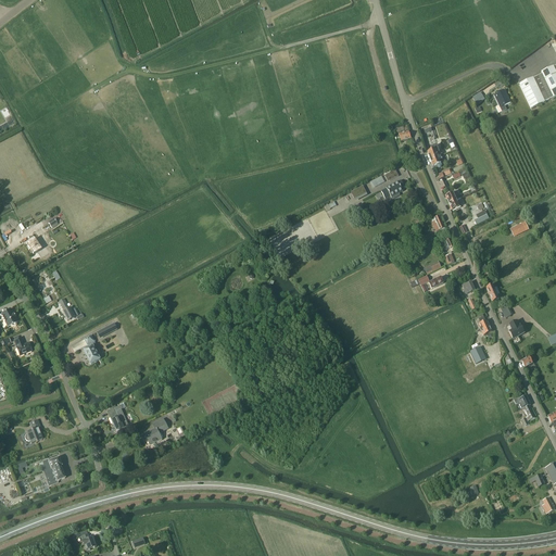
[(555,96),(555,65),(541,73),(542,75),(519,86),(531,109),(555,96)]
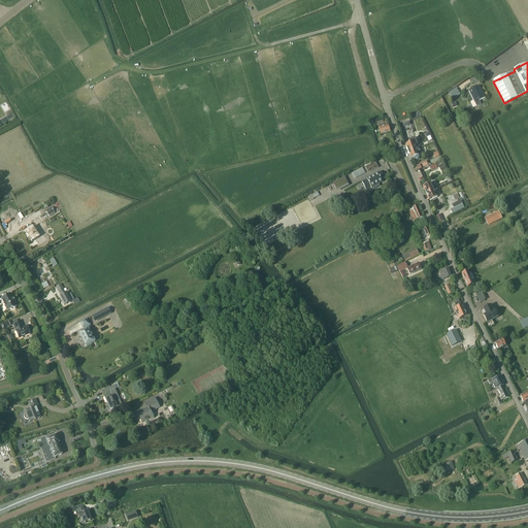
[(485,98),(480,86),(469,91),(473,100),(471,101),(473,107),(481,104),(479,100),(485,98)]
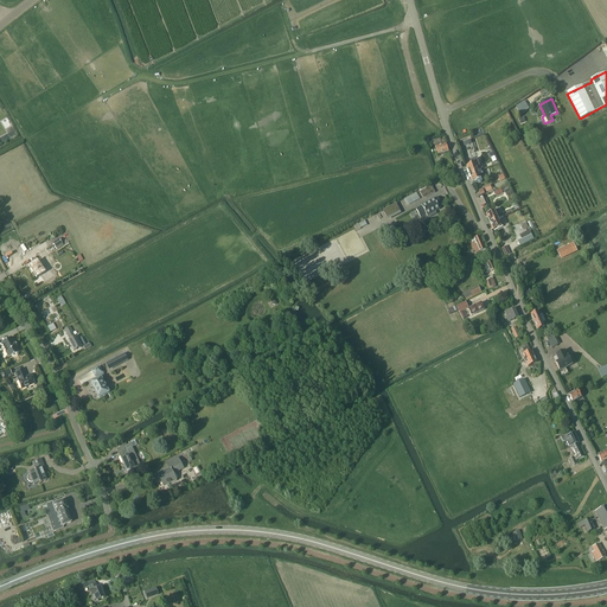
[(524,102),(516,107),(519,113),(521,115),(529,109),(528,107),(524,102)]
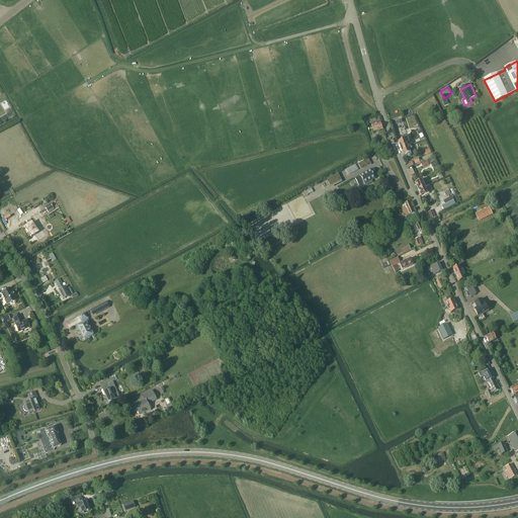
[(382,130),(380,123),(371,126),(373,133),(382,130)]
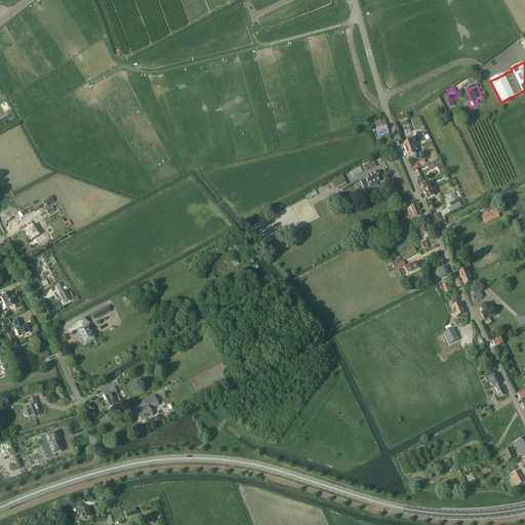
[(415,147),(412,137),(410,138),(407,139),(408,143),(403,144),(406,151),(413,148),(415,147)]
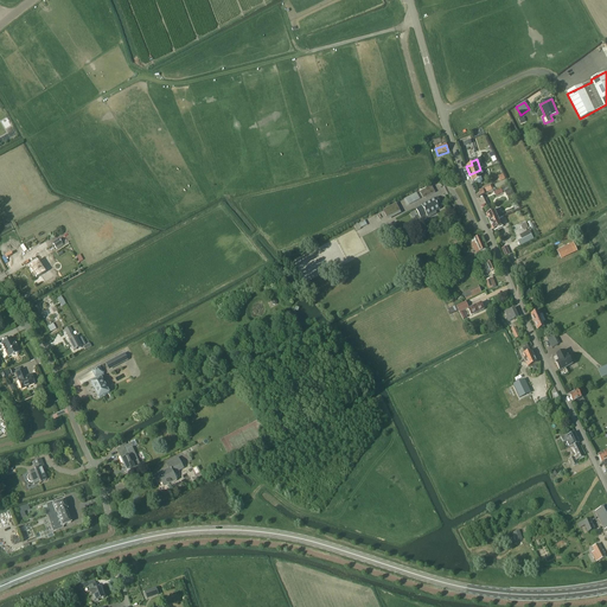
[(447,171),(442,172),(447,186),(452,184),(447,171)]
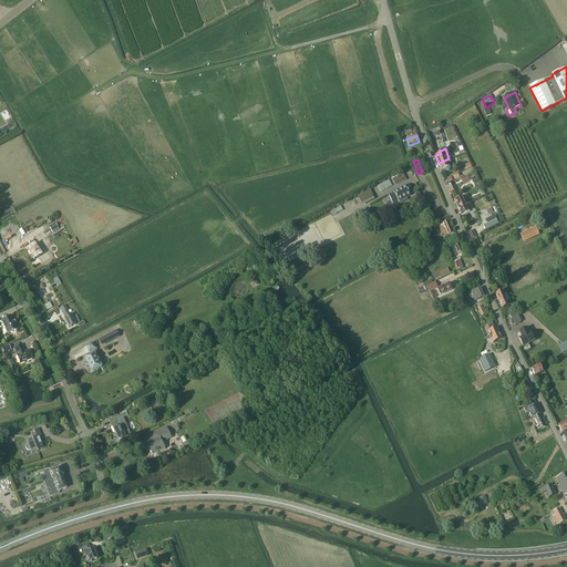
[(439,163),(437,163),(441,171),(445,168),(446,171),(446,172),(447,172),(449,172),(450,172),(450,171),(450,169),(446,160),(439,163)]
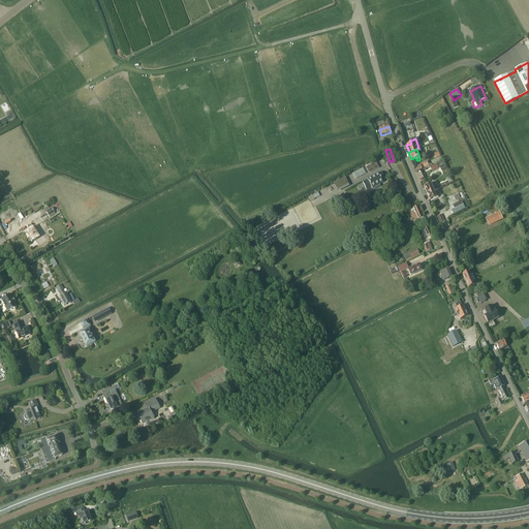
[(379,168),(376,162),(369,166),(371,173),(379,168)]
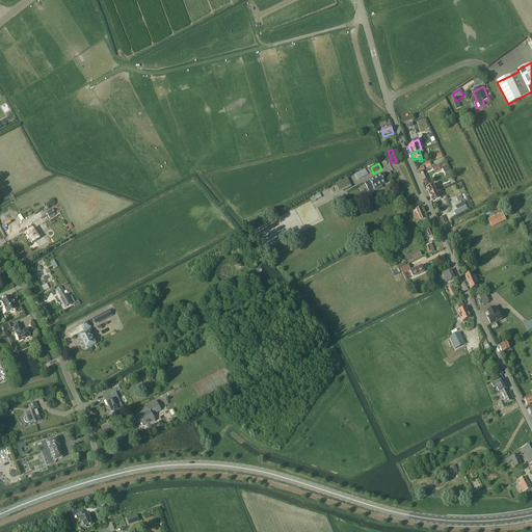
[(424,169),(432,166),(431,163),(419,167),(420,170),(418,170),(419,173),(424,170),(424,169)]
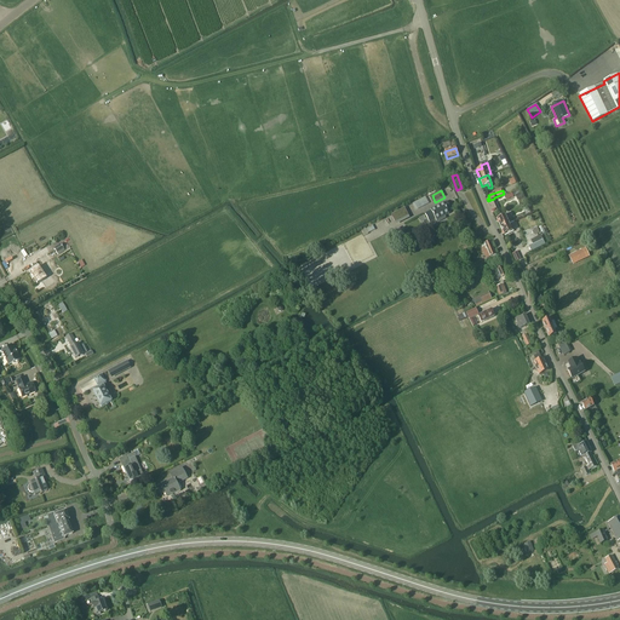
[(451,210),(447,202),(430,211),(431,211),(425,214),(429,223),(435,219),(436,222),(449,214),(447,211),(451,210)]
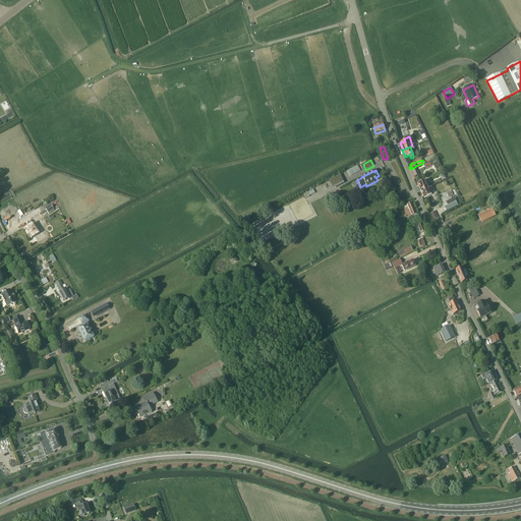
[(328,181),(333,189),(344,183),(340,175),(328,181)]
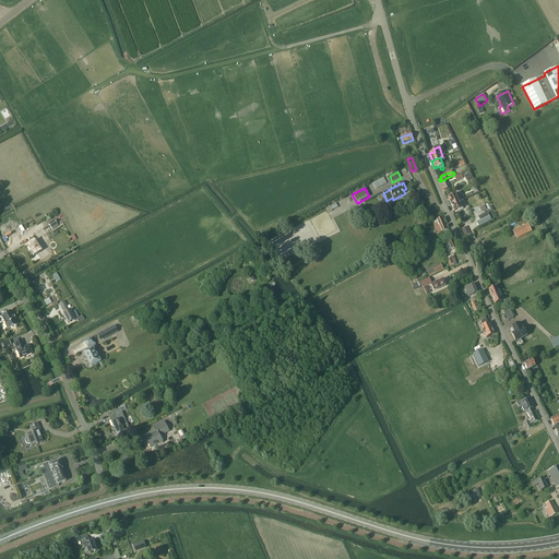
[(459,202),(455,194),(448,198),(451,205),(459,202)]
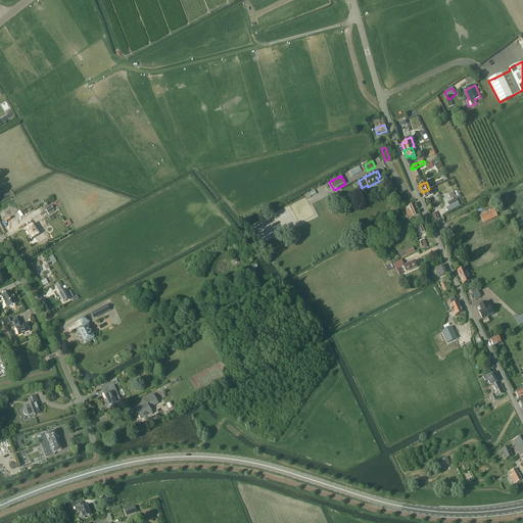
[(432,196),(429,189),(422,192),(425,199),(432,196)]
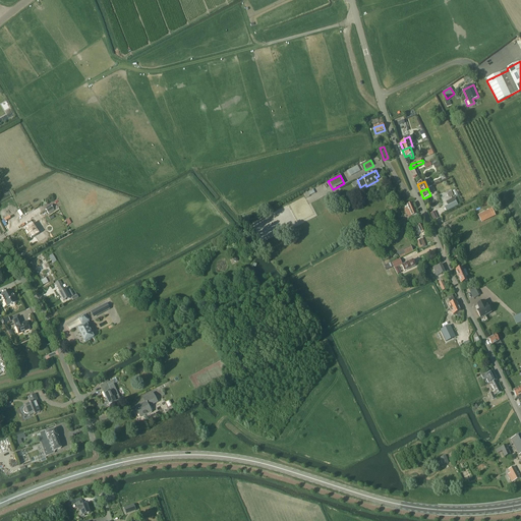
[(447,206),(444,207),(446,212),(450,210),(458,206),(456,201),(454,198),(446,201),(446,203),(447,206)]
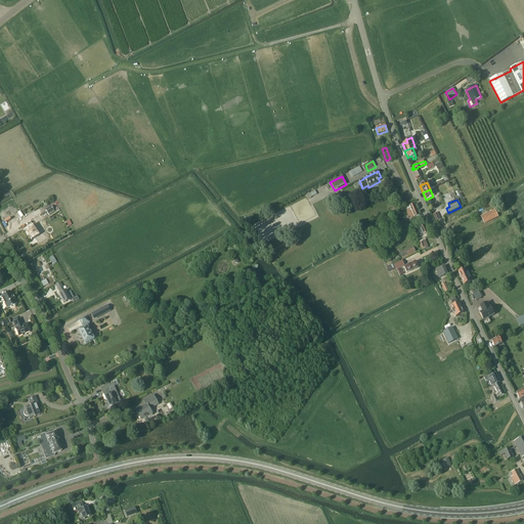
[(419,215),(415,205),(405,208),(407,212),(406,212),(407,215),(408,215),(410,219),(419,215)]
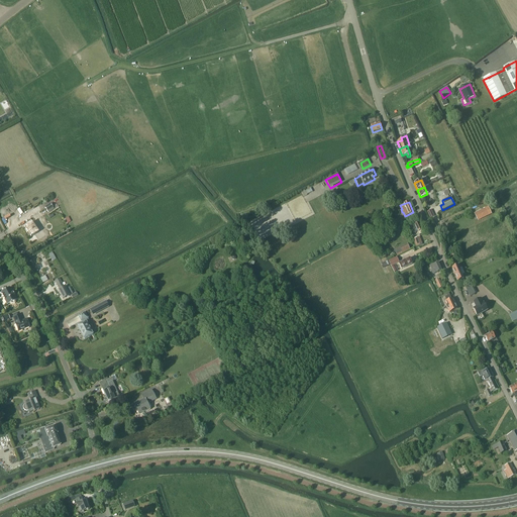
[(50,203),(43,207),(46,211),(47,211),(48,213),(54,210),(52,207),(53,207),(50,203)]
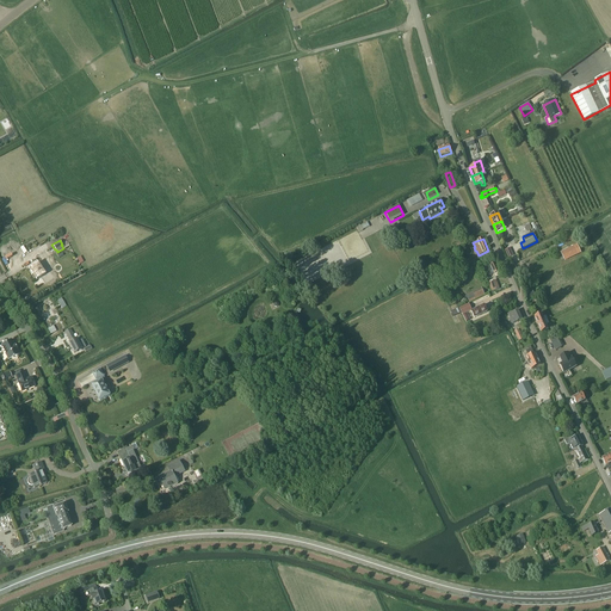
[(565,259),(578,251),(575,247),(562,254),(565,259)]
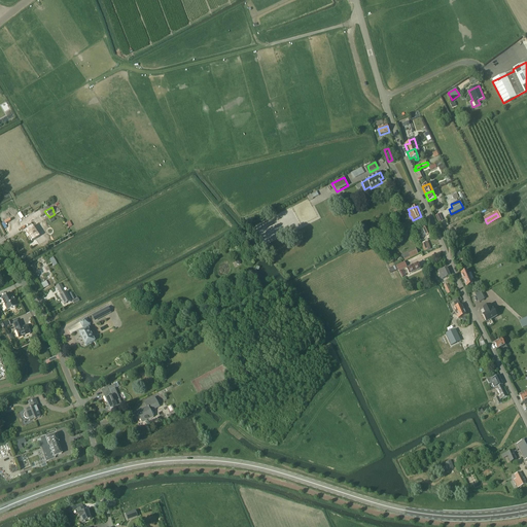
[(43,242),(43,241),(42,239),(43,239),(42,236),(40,237),(39,236),(38,237),(36,233),(39,231),(35,224),(33,225),(33,224),(37,222),(35,218),(29,222),(32,226),(24,232),(30,242),(34,239),(34,240),(37,241),(38,243),(40,244),(41,245),(42,244),(43,244),(43,243),(43,242)]
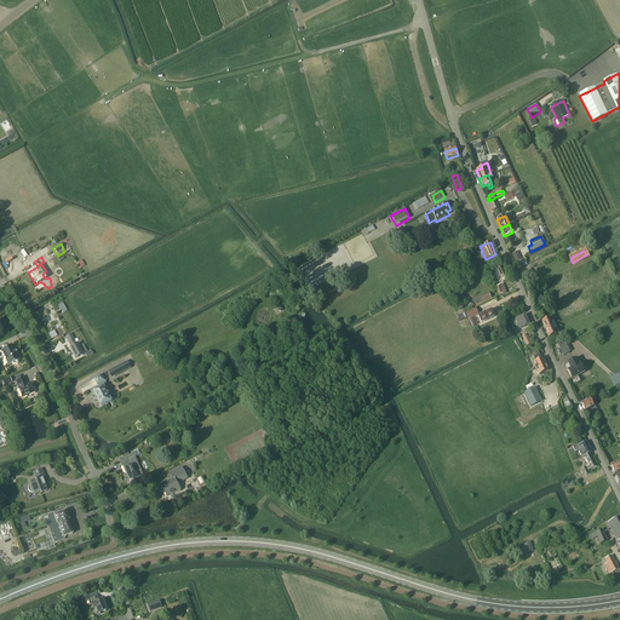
[(506,276),(501,267),(493,271),(495,276),(494,277),(495,279),(497,279),(498,280),(506,276)]
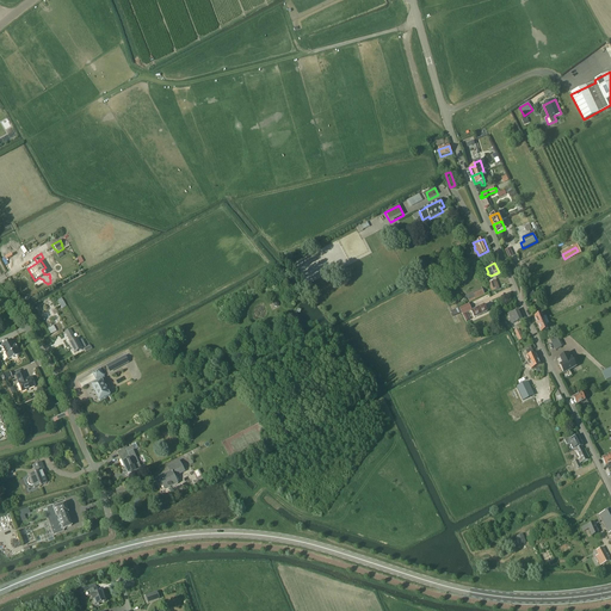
[(491,282),(488,283),(488,284),(492,292),(499,289),(495,281),(494,281),(491,282)]
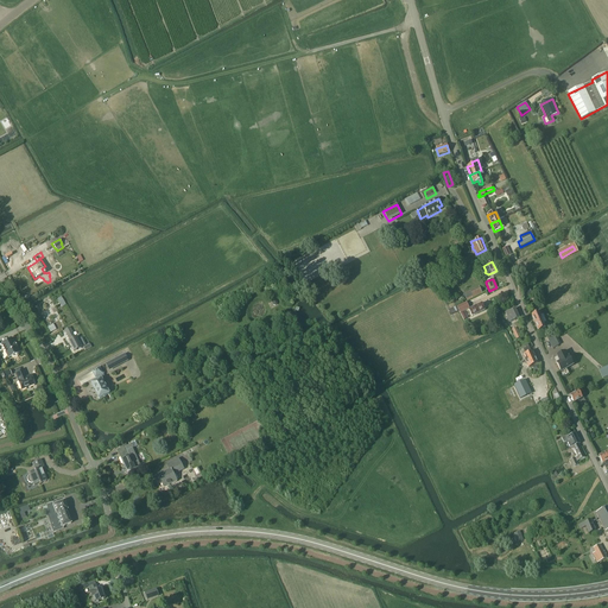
[(463,293),(467,301),(482,292),(480,286),(463,293)]
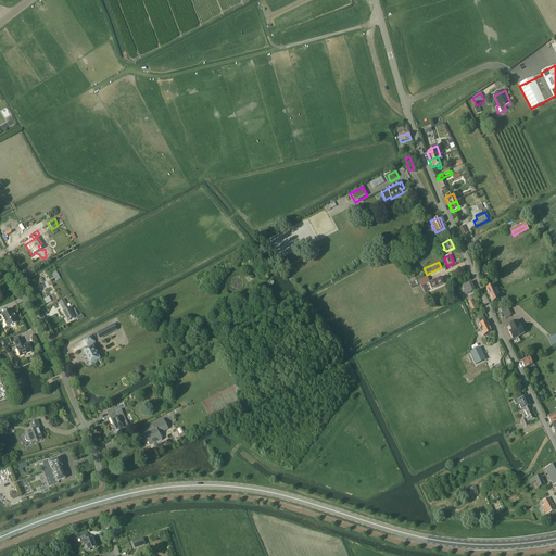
[(417,281),(420,287),(429,282),(426,277),(417,281)]
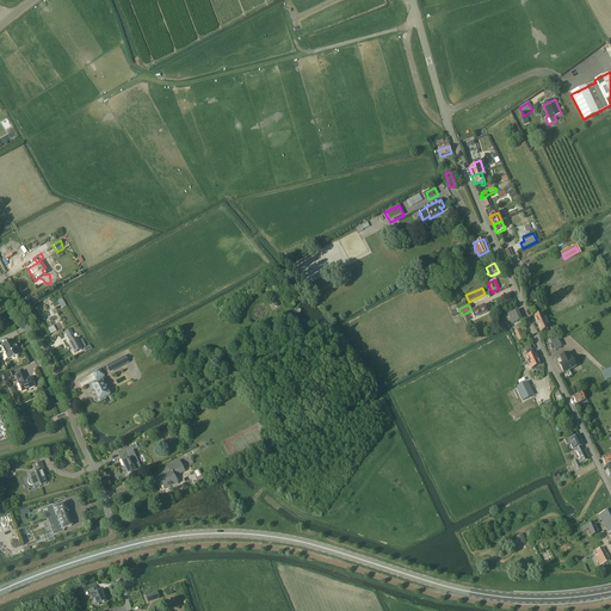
[(487,313),(485,307),(471,313),(474,319),(487,313)]
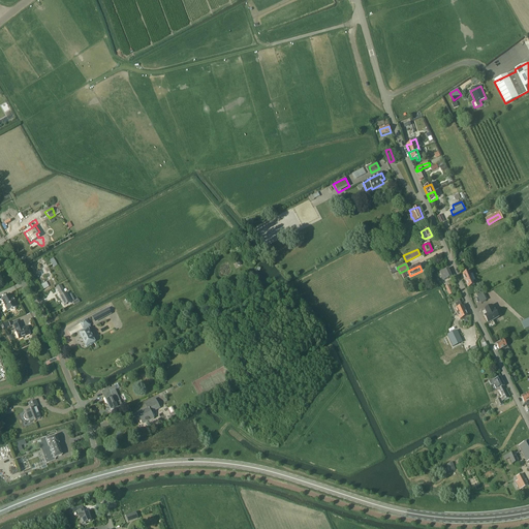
[(452,277),(448,270),(439,274),(443,281),(452,277)]
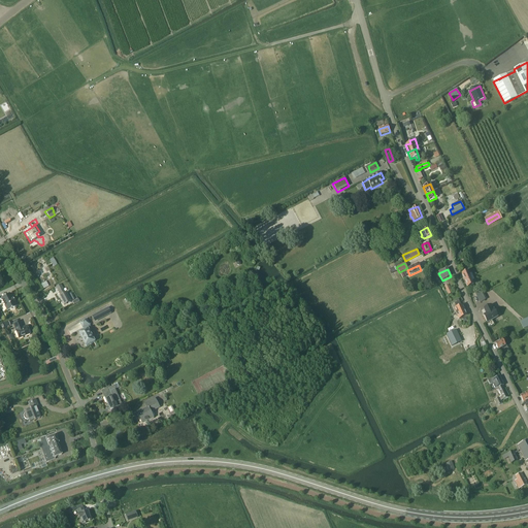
[(470,278),(467,271),(461,274),(464,281),(470,278)]
